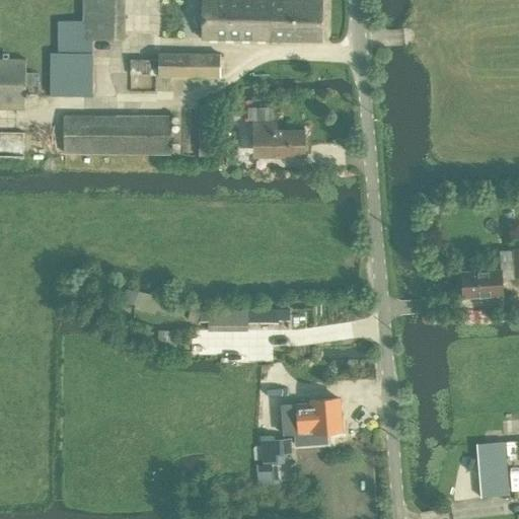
[(91,36),(124,38),(125,0),(82,0),(82,20),(58,20),(57,52),(92,51),(91,36)]
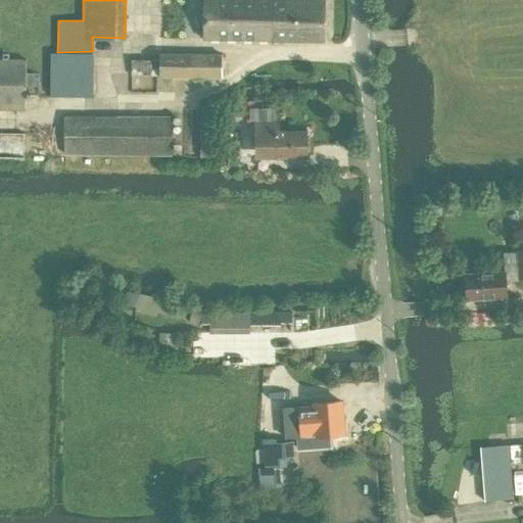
[(204,0),(203,40),(323,41),(322,0),(204,0)]
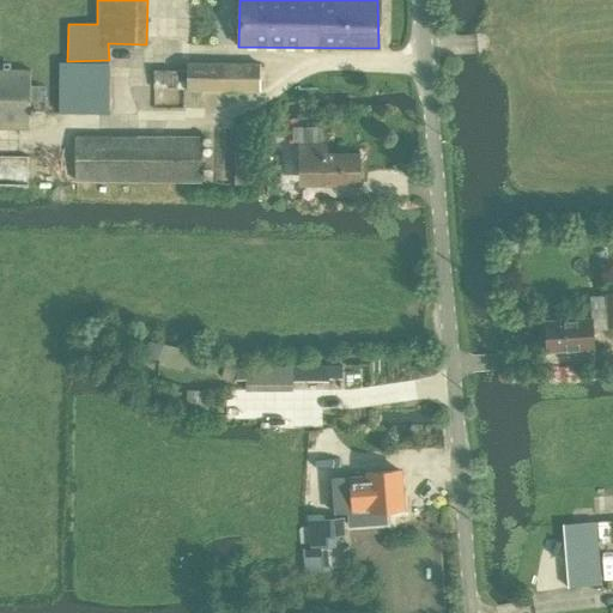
[(58,116),(110,115),(109,60),(67,61),(56,61),(58,116)]
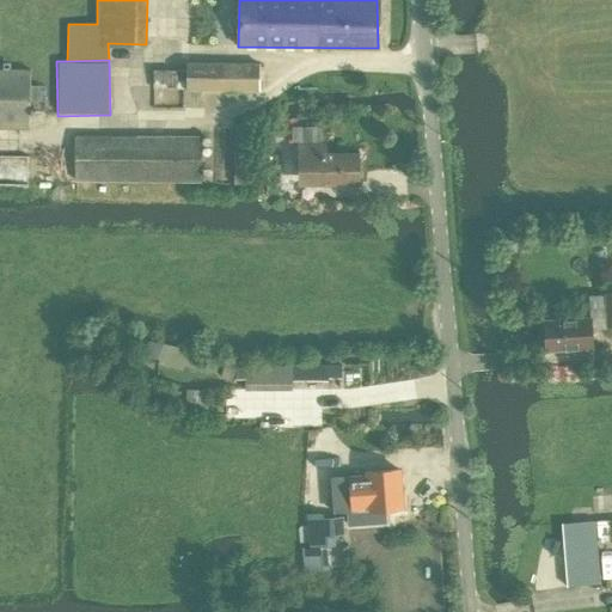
[(258,90),(258,63),(187,63),(187,71),(153,69),(153,87),(258,90)]
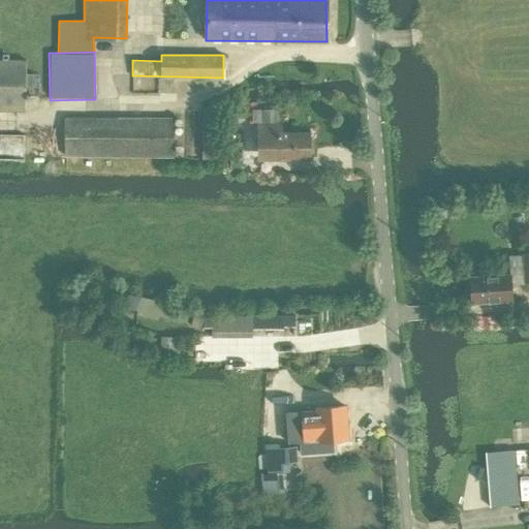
[(26,73),(26,65),(26,61),(0,60),(0,111),(26,111),(26,88),(34,88),(34,74),(26,73)]
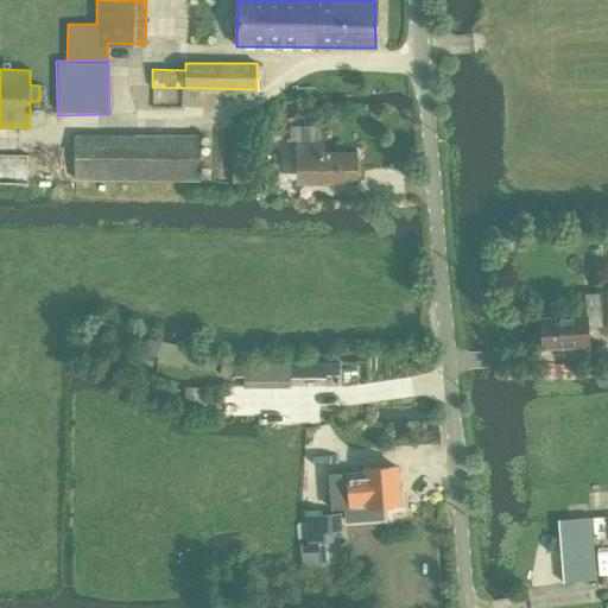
[(245,182),(246,128),(234,127),(232,182),(245,182)]
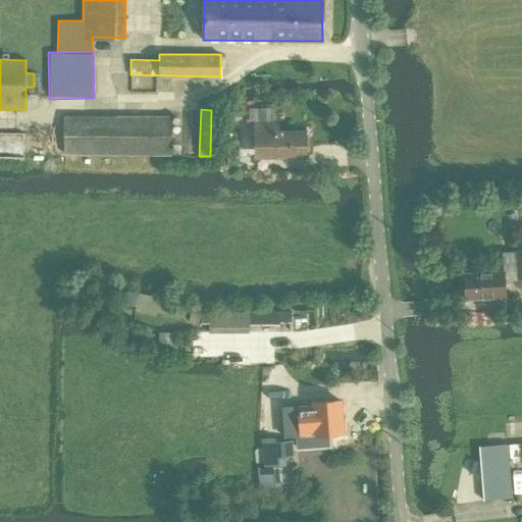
[(255,109),(255,151),(255,157),(306,157),(306,132),(277,132),(277,122),(273,122),(273,109),(255,109)]
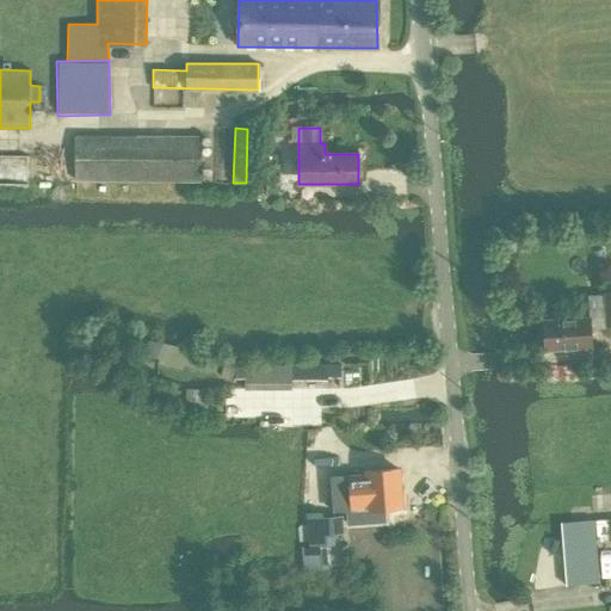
[(199,180),(201,136),(76,136),(76,179),(199,180)]
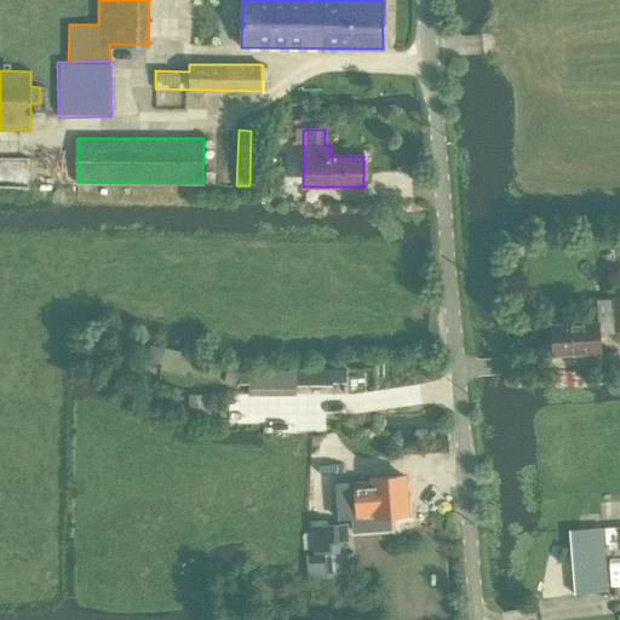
[(268,154),(270,154),(277,154),(277,139),(271,139),(268,139),(268,154)]
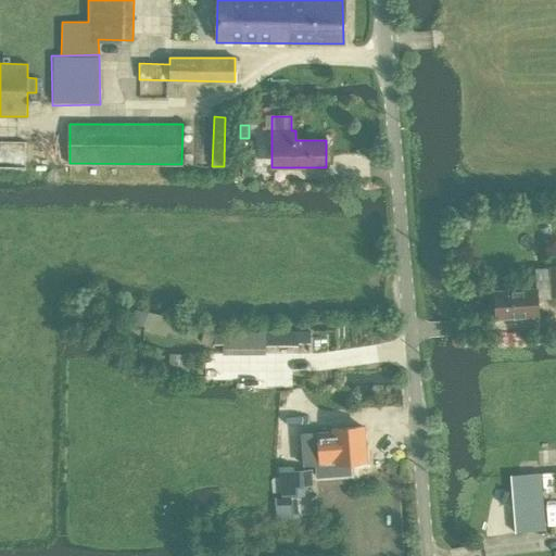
[(496,318),(538,316),(536,302),(555,301),(555,299),(555,298),(555,265),(548,266),(550,288),(536,289),(494,291),(496,318)]
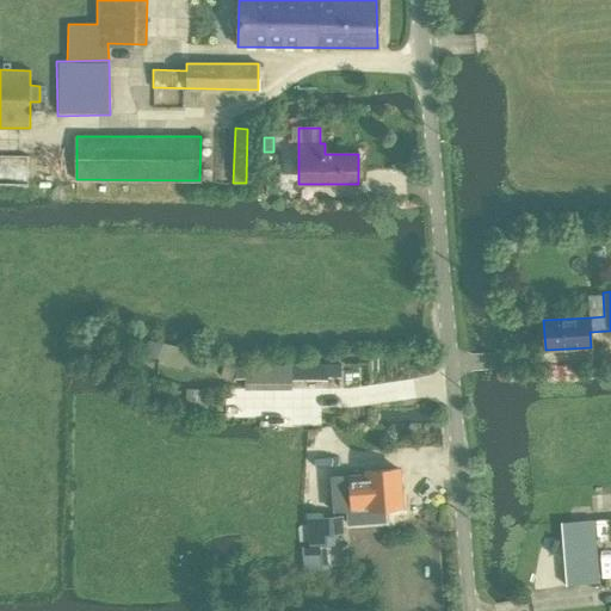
[(235,364),(223,362),(221,376),(235,378),(247,378),(246,389),(290,389),(290,380),(327,381),(327,377),(341,378),(341,364),(322,364),(322,368),(301,368),(301,364),(290,364),(235,364)]
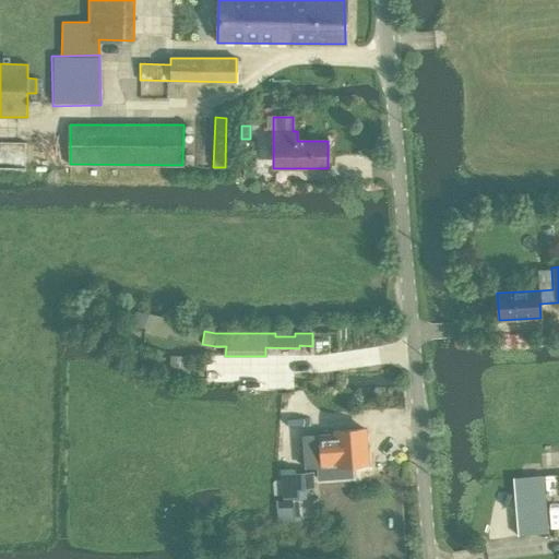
[(190,377),(191,356),(170,355),(169,376),(190,377)]
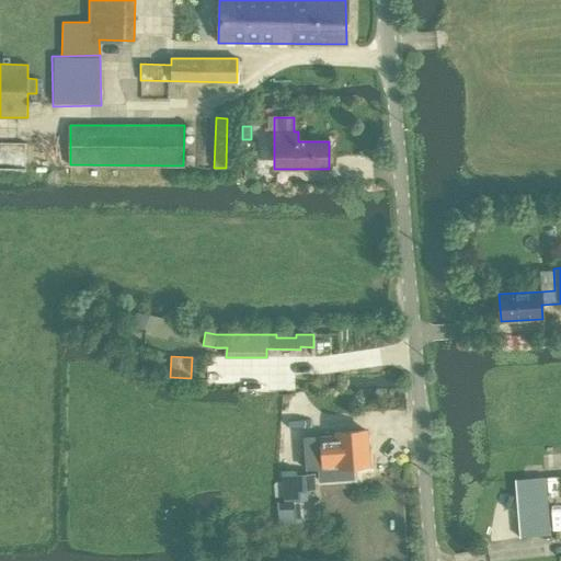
[(341,468),(368,466),(366,431),(338,433),(339,436),(322,437),(324,468),(341,467),(341,468)]
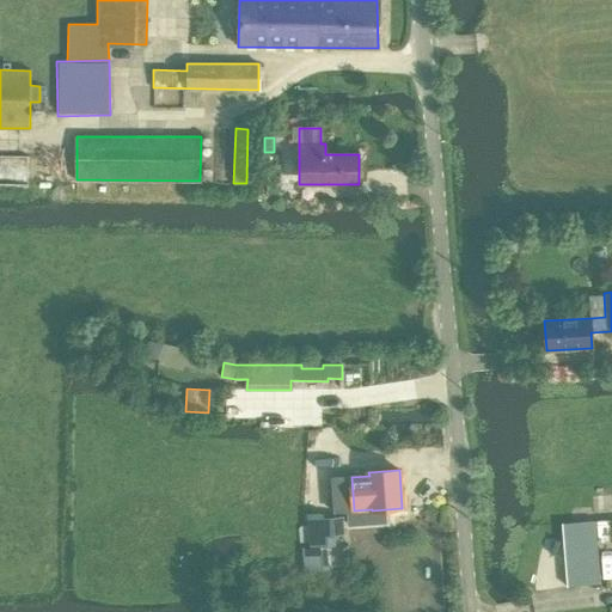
[(303,570),(328,569),(326,546),(335,546),(334,537),(343,536),(342,512),(308,514),(310,546),(304,546),(303,570)]
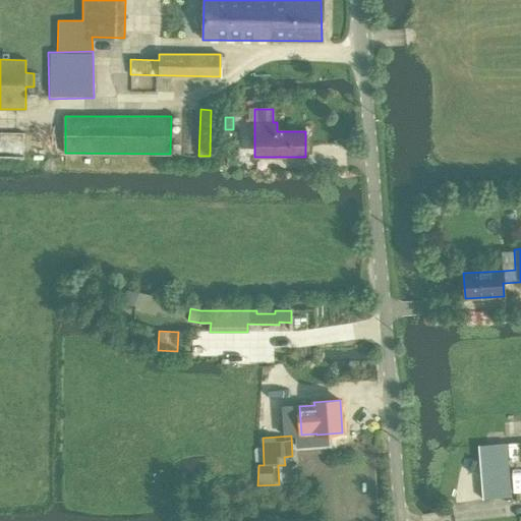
[(482,499),(510,497),(506,443),(478,446),(482,499)]
